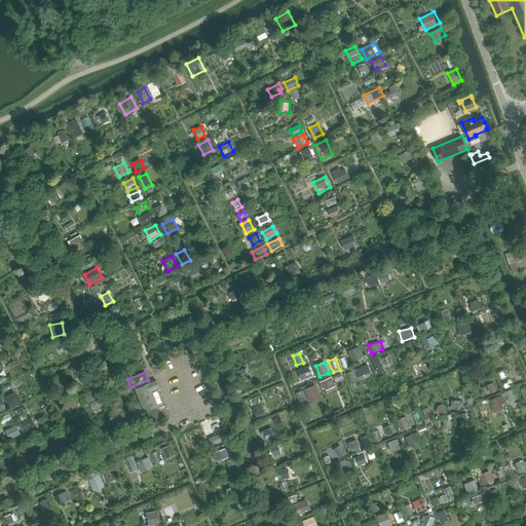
[(331,378),(322,381),(325,391),(335,387),(331,378)]
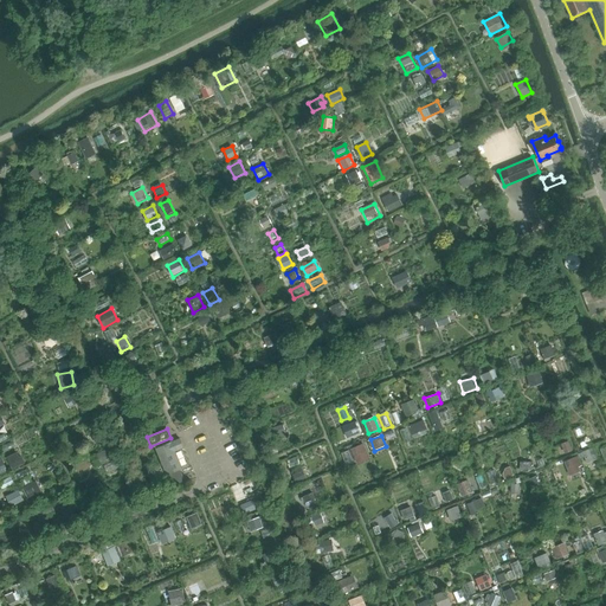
[(175,470),(182,468),(175,451),(184,447),(180,438),(156,449),(167,474),(169,474),(174,485),(185,481),(181,472),(178,474),(175,470)]
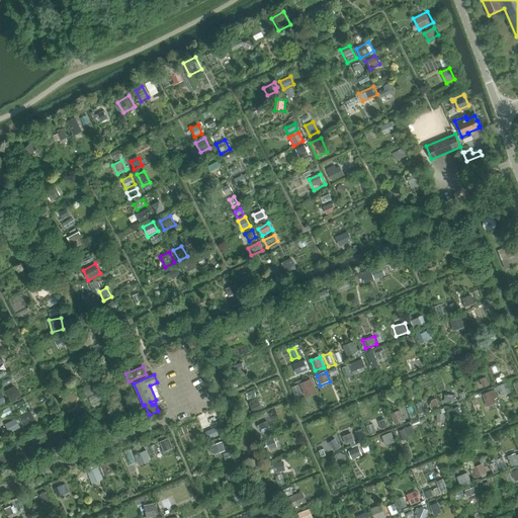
[(316,392),(310,379),(299,383),(305,397),(316,392)]
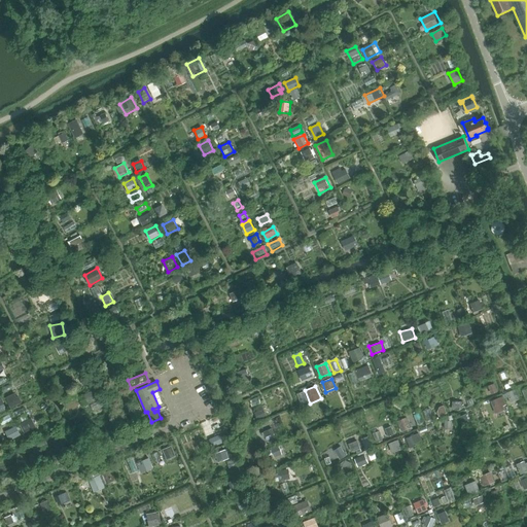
[(504,393),(508,402),(522,397),(517,387),(504,393)]
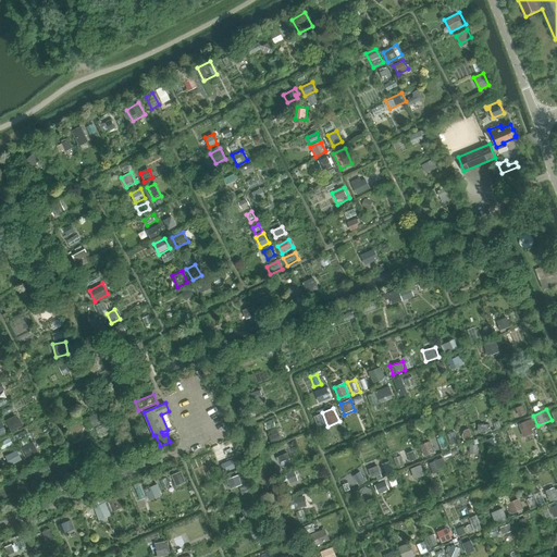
[(518,422),(523,434),(532,431),(532,429),(534,428),(530,418),(518,422)]
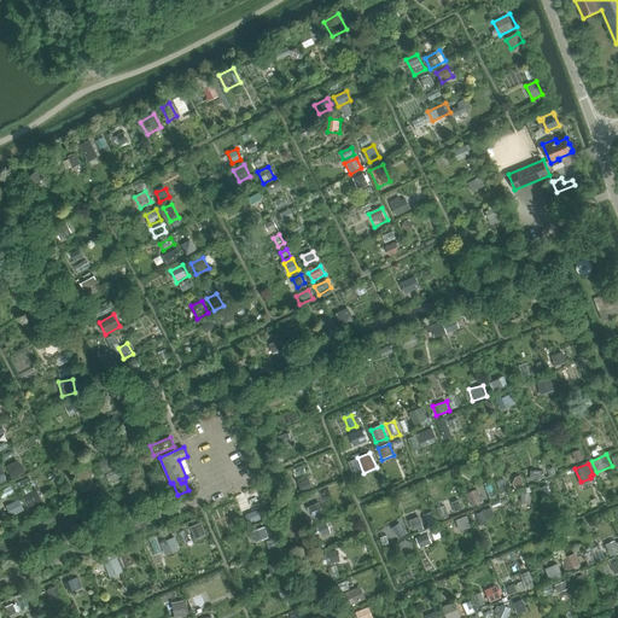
[(531,471),(531,482),(543,482),(543,471),(531,471)]
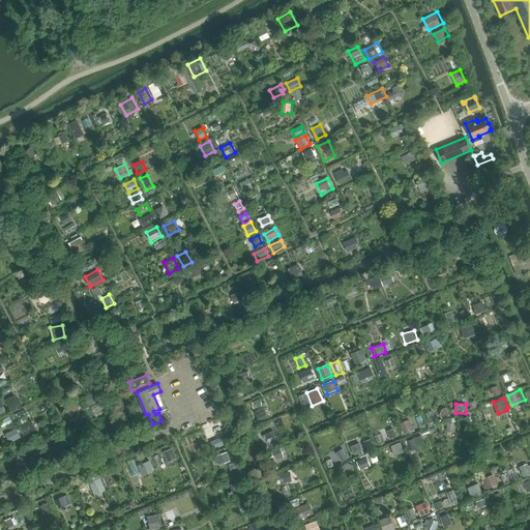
[(436,412),(440,422),(451,418),(448,408),(436,412)]
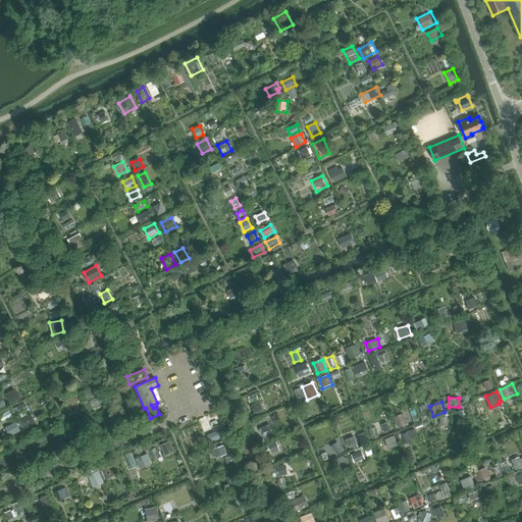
[(456,412),(458,419),(464,417),(462,410),(456,412)]
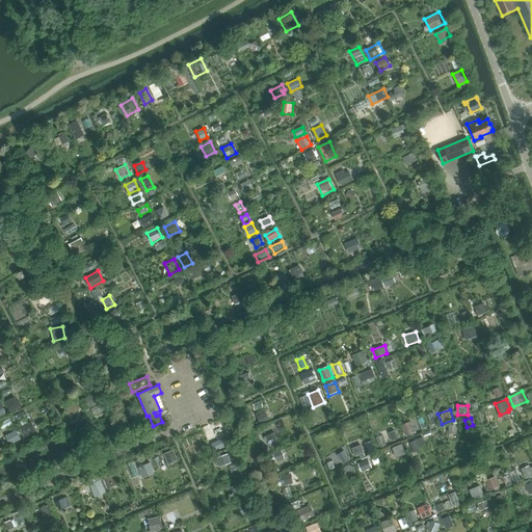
[(411,421),(400,426),(405,437),(416,433),(411,421)]
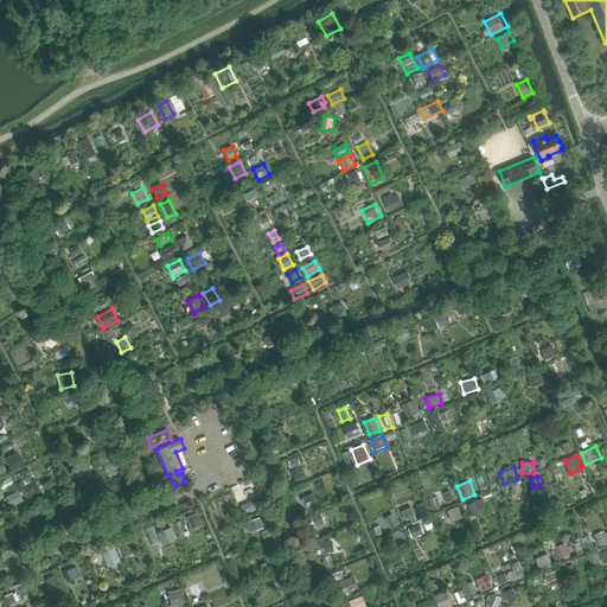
[(8,497),(13,508),(24,503),(19,492),(8,497)]
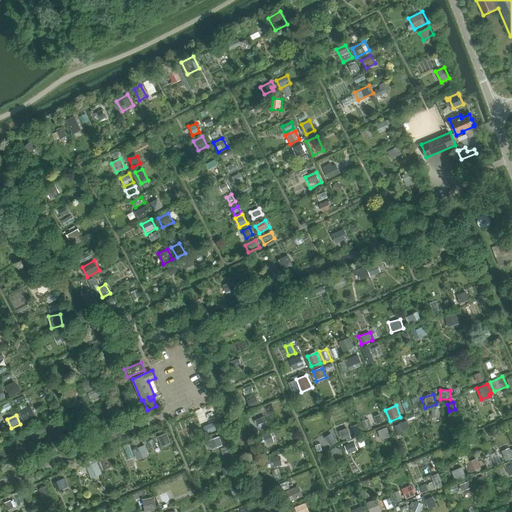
[(256,420),(259,428),(267,425),(263,417),(256,420)]
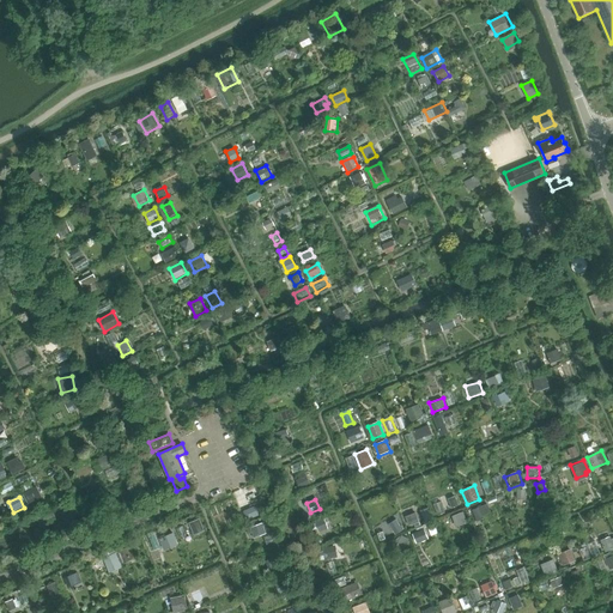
[(472,509),(475,519),(490,511),(486,503),(472,509)]
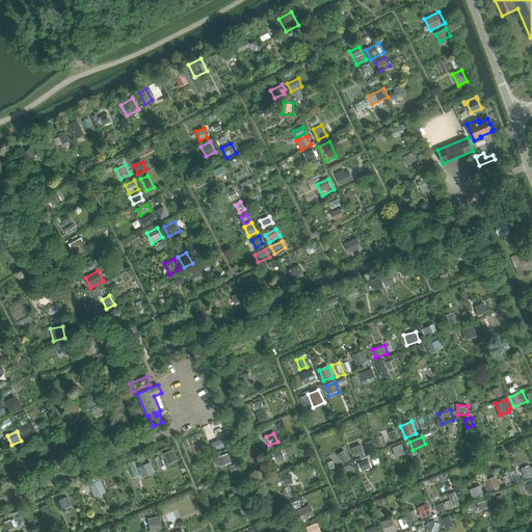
[(401,445),(392,449),(396,458),(405,454),(401,445)]
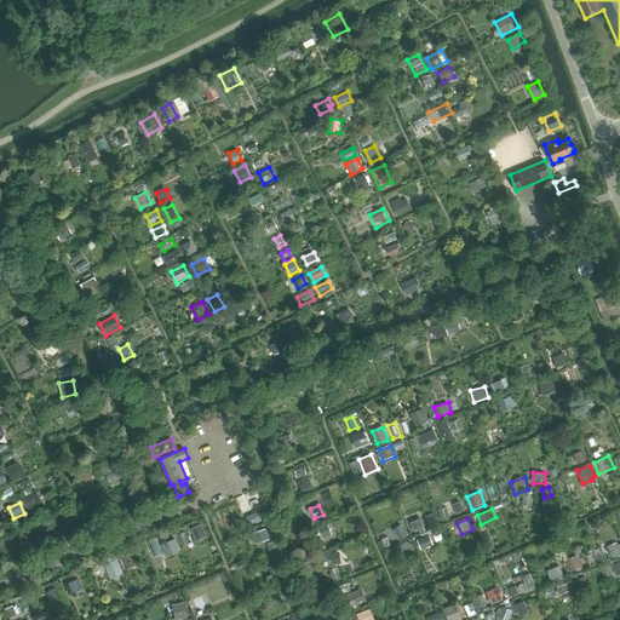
[(317,527),(321,538),(331,534),(327,523),(317,527)]
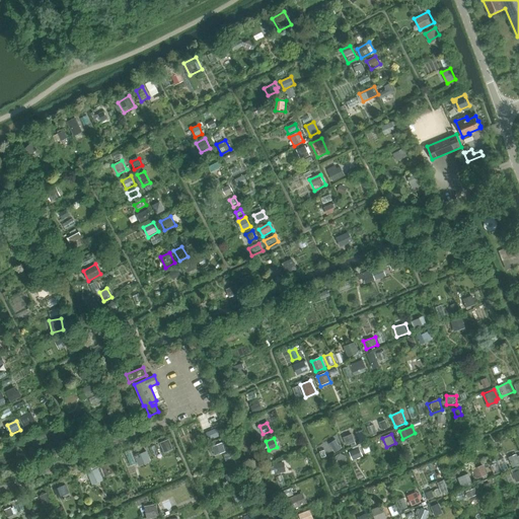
[(336,439),(329,443),(336,453),(342,450),(336,439)]
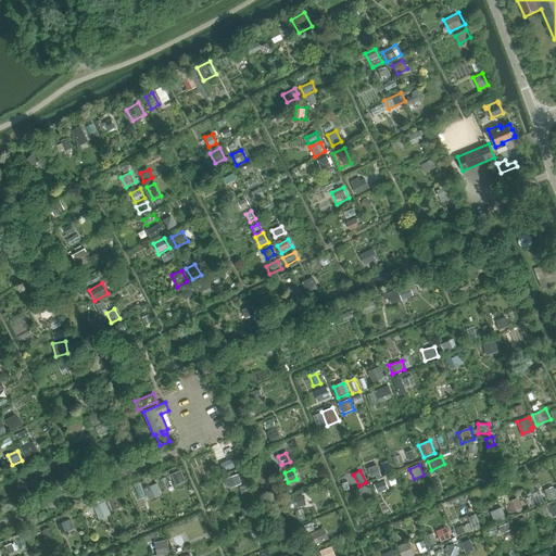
[(384,479),(375,483),(378,491),(388,487),(384,479)]
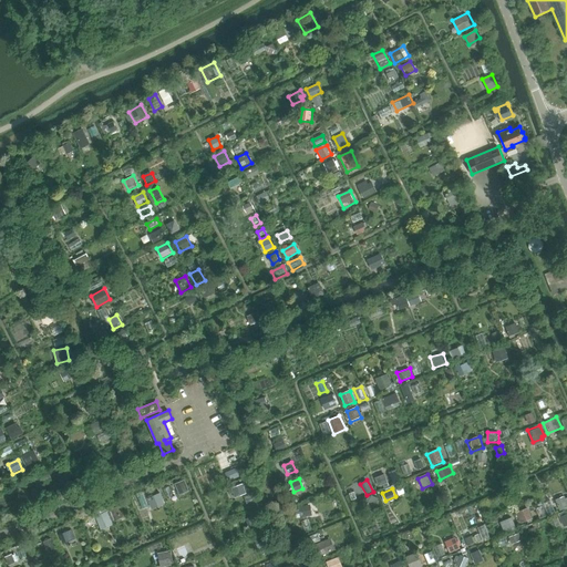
[(299,506),(300,516),(316,514),(315,504),(299,506)]
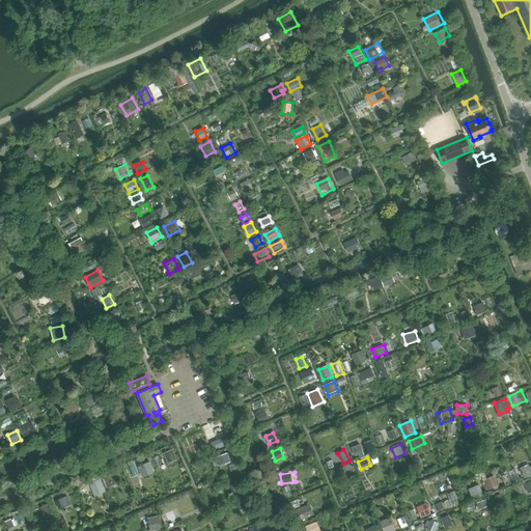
[(495,477),(483,481),(487,491),(498,486),(495,477)]
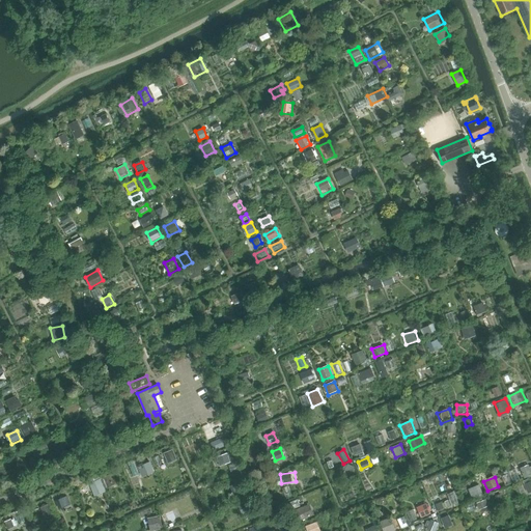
[(100,478),(88,483),(95,498),(107,493),(100,478)]
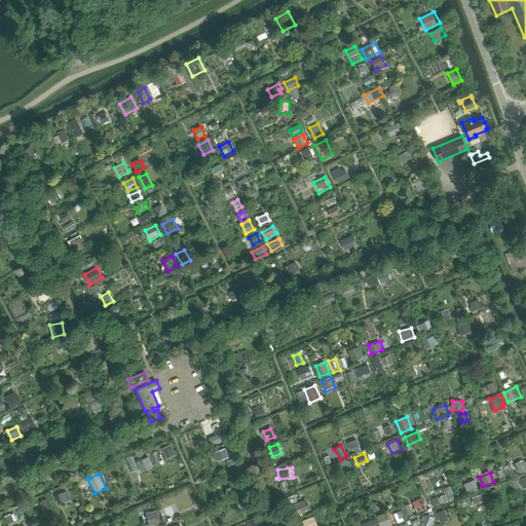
[(475,483),(464,487),(467,494),(478,490),(475,483)]
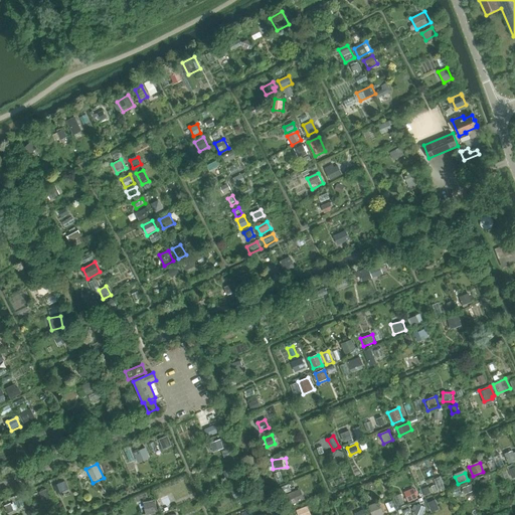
[(413,487),(404,491),(409,502),(418,498),(413,487)]
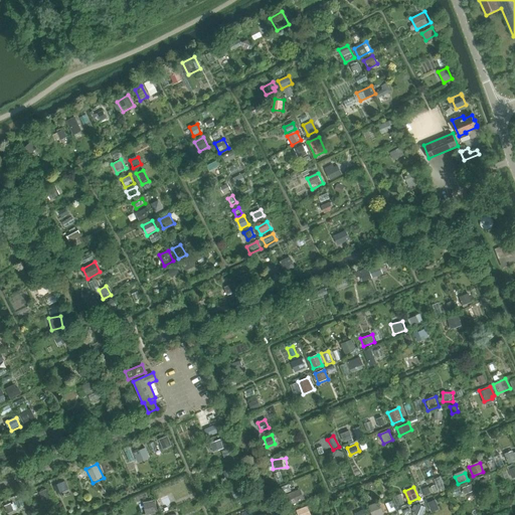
[(47,489),(39,492),(43,501),(50,499),(47,489)]
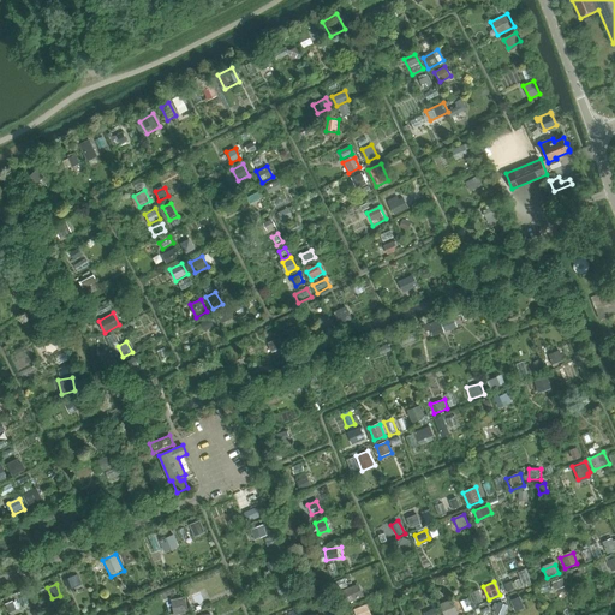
[(353,585),(344,590),(350,603),(359,598),(353,585)]
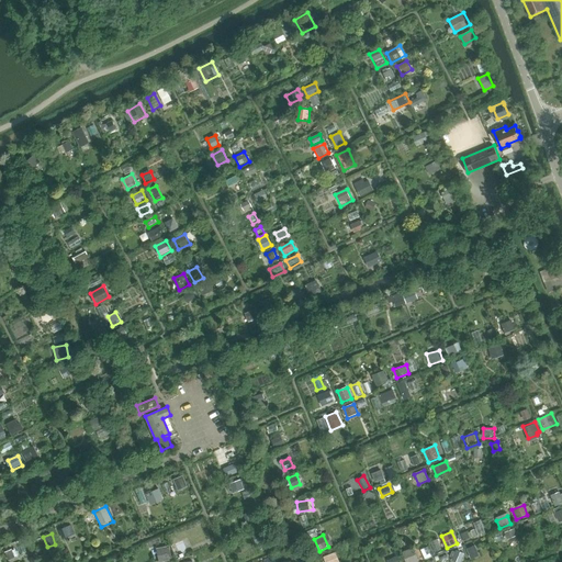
[(467,548),(471,557),(478,554),(473,544),(467,548)]
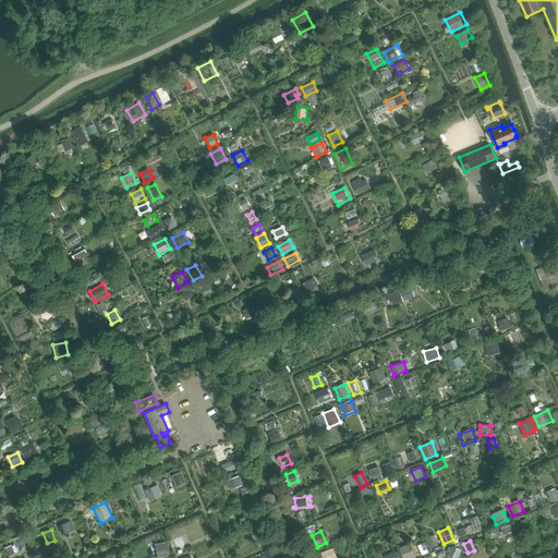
[(400,548),(403,557),(410,557),(415,556),(410,544),(400,548)]
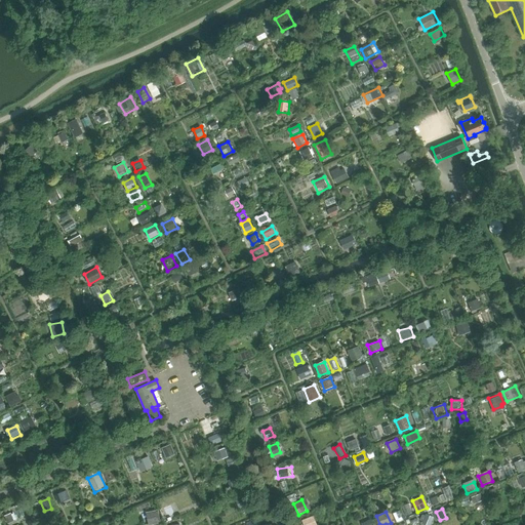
[(426,514),(421,523),(427,524),(429,524),(433,517),(426,514)]
